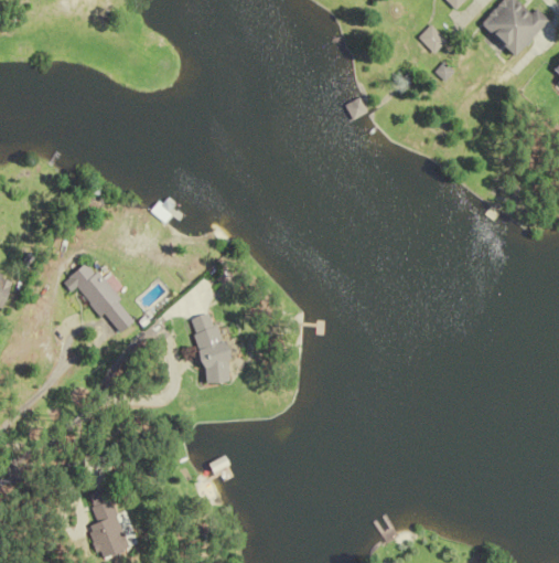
[(496,0),(476,22),(511,54),(544,19),(529,4),(525,9),(514,0),(496,0)]
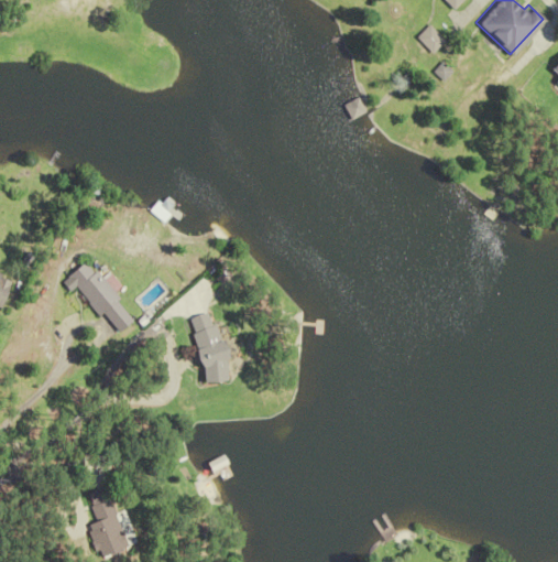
[(428,28),(418,36),(430,50),(439,41),(428,28)]
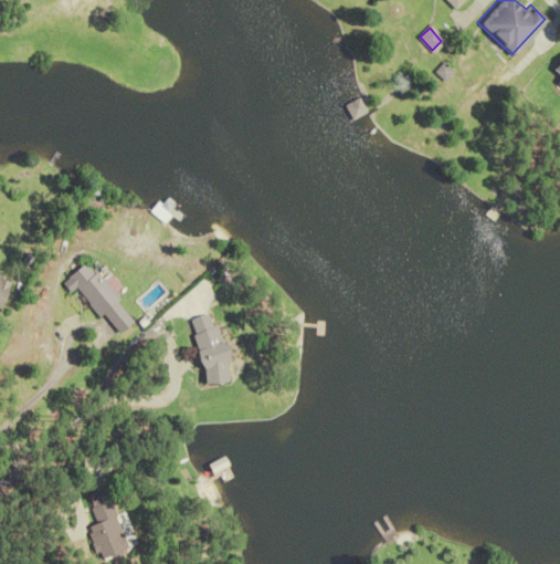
[(113,336),(133,323),(90,260),(70,273),(113,336)]
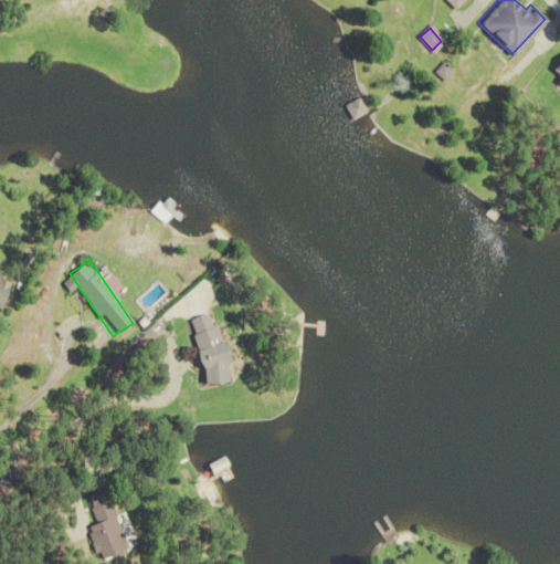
[(0,312),(2,313),(13,278),(0,273),(0,312)]
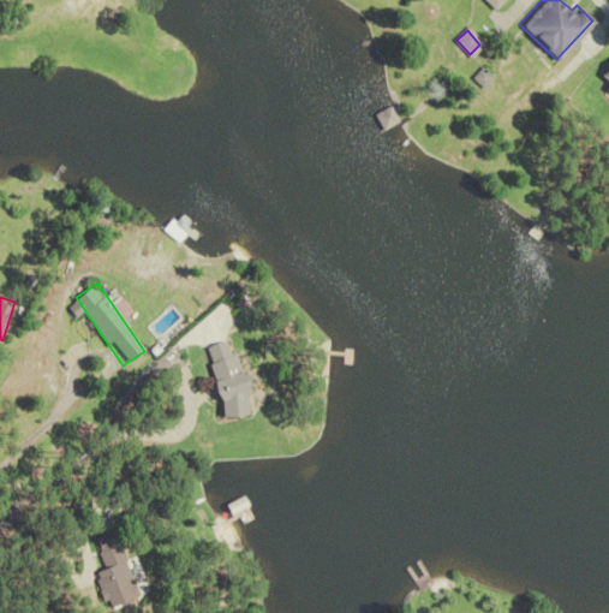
[(206,345),(230,420),(255,412),(248,390),(256,387),(250,368),(240,372),(230,338),(206,345)]
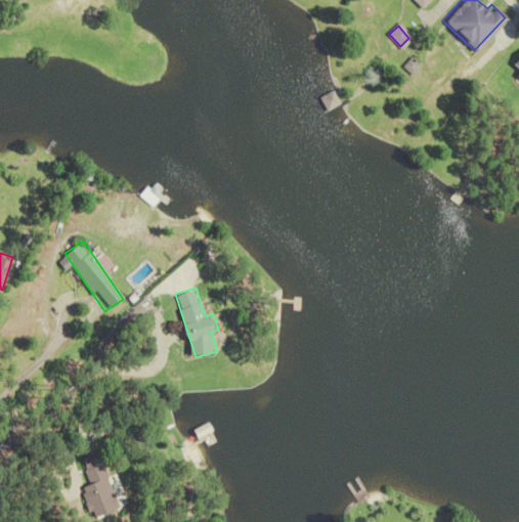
[(85,483),(79,485),(87,517),(115,510),(99,450),(78,455),(85,483)]
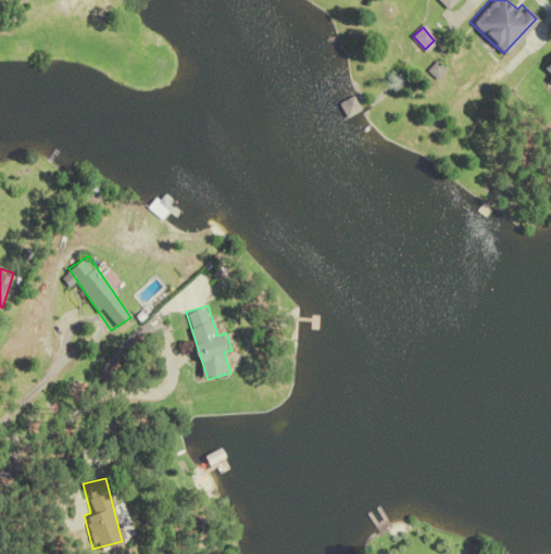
All buildings are outlined.
